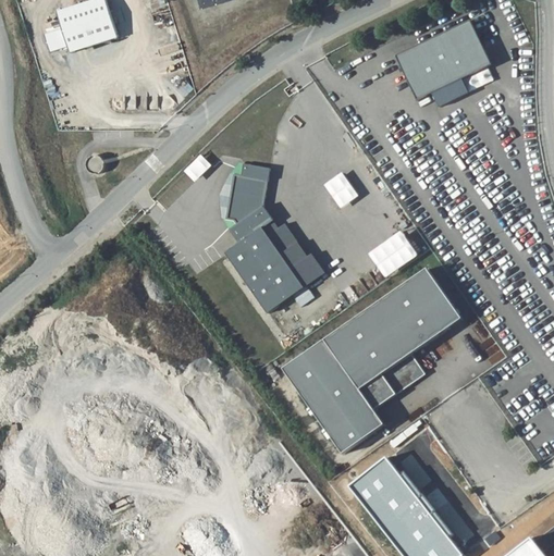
[(115,37),(103,0),(88,0),(56,11),(61,27),(42,34),(49,50),(66,45),(70,52),(115,37)]
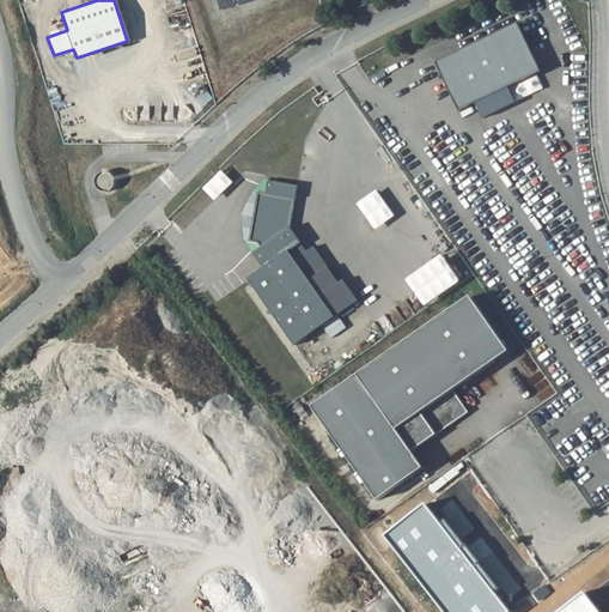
[(539,70),(516,23),(434,60),(457,109),(474,102),(481,117),(515,102),(507,85),(539,70)]
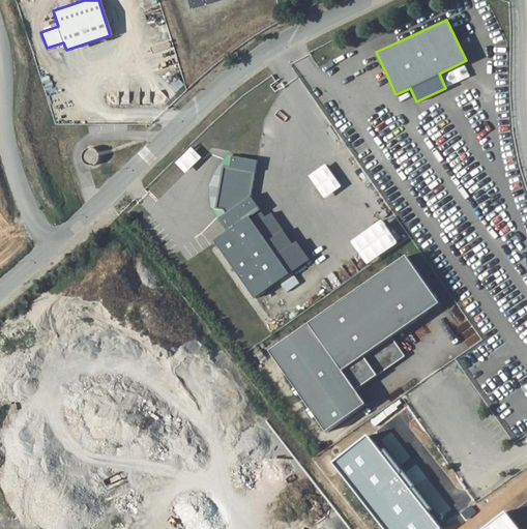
[(162,82),(172,93),(181,85),(171,72),(162,82)]
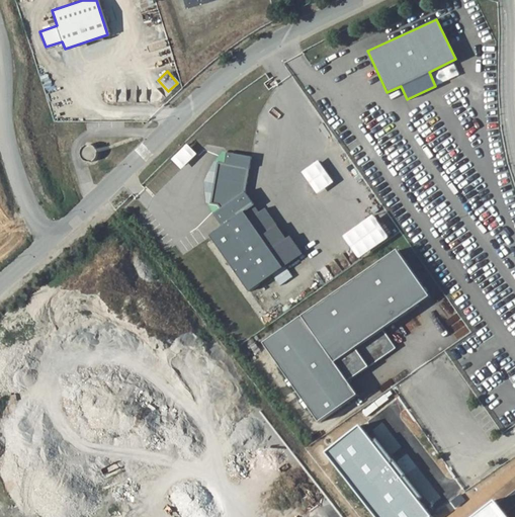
[(179,168),(195,153),(185,142),(169,157),(179,168)]
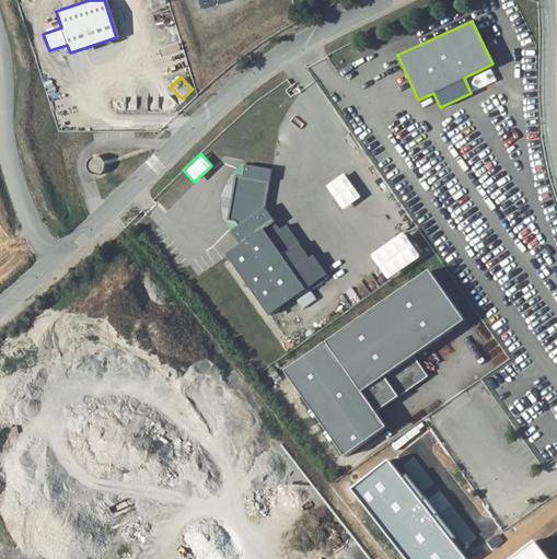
[(93,175),(96,175),(99,173),(102,171),(103,169),(103,165),(103,162),(101,159),(99,156),(96,155),(93,155),(90,155),(86,158),(84,160),(83,163),(83,166),(84,170),(86,172),(90,174),(93,175)]
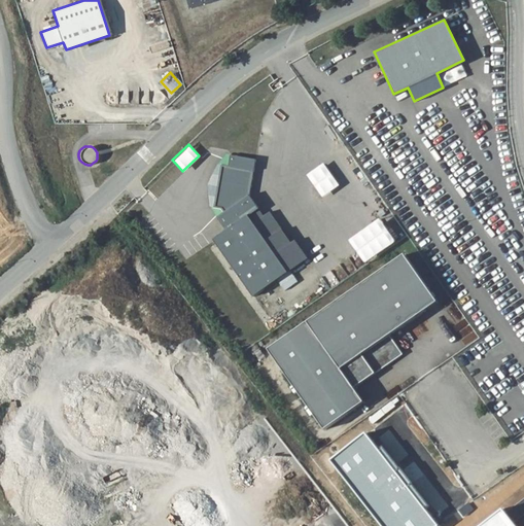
[(212,239),(251,295),(305,258),(292,240),(289,242),(268,212),(260,216),(246,195),(251,159),(229,154),(226,165),(216,164),(206,183),(208,207),(224,231),(212,239)]
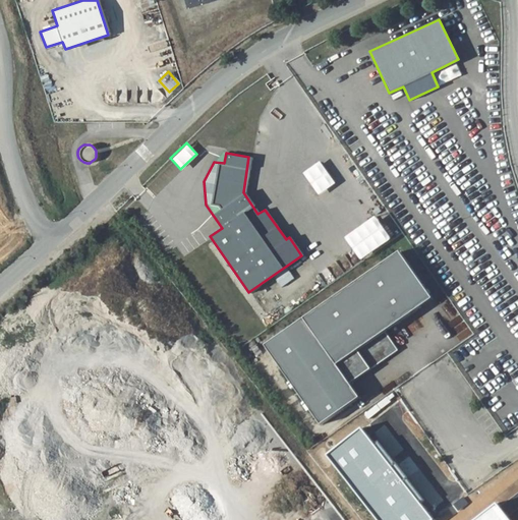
[(318,160),(300,171),(315,194),(334,182),(318,160)]
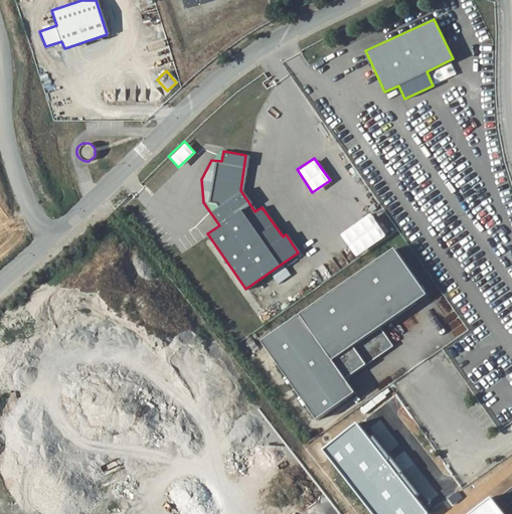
[(338,233),(355,255),(385,233),(368,210),(338,233)]
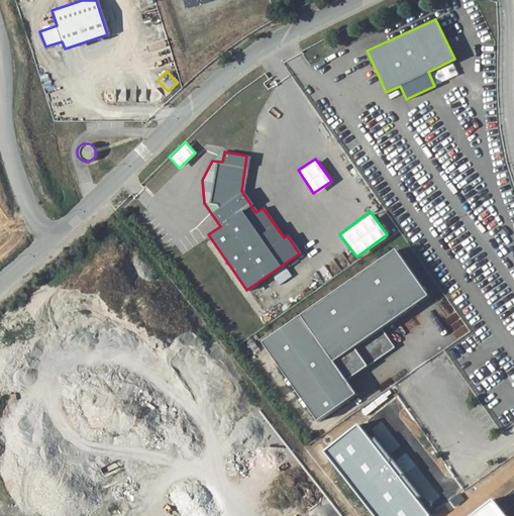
[(428,295),(396,249),(264,342),(318,419),(355,393),(346,379),(393,346),(380,329),(428,295)]
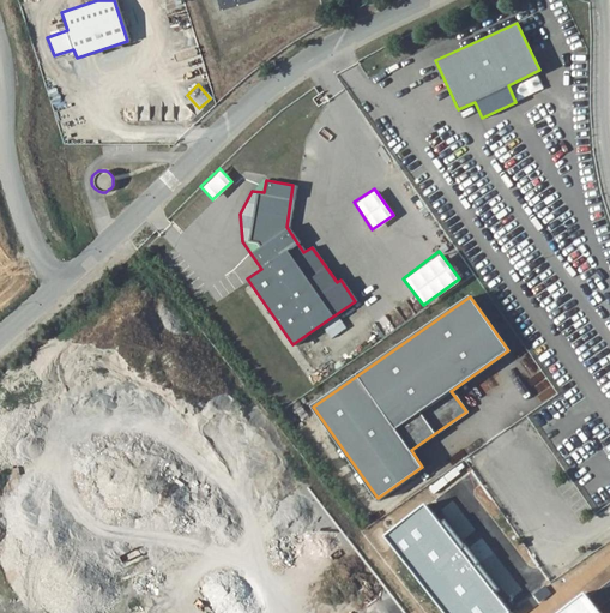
[(424,503),(385,534),(445,612),(509,612),(424,503)]
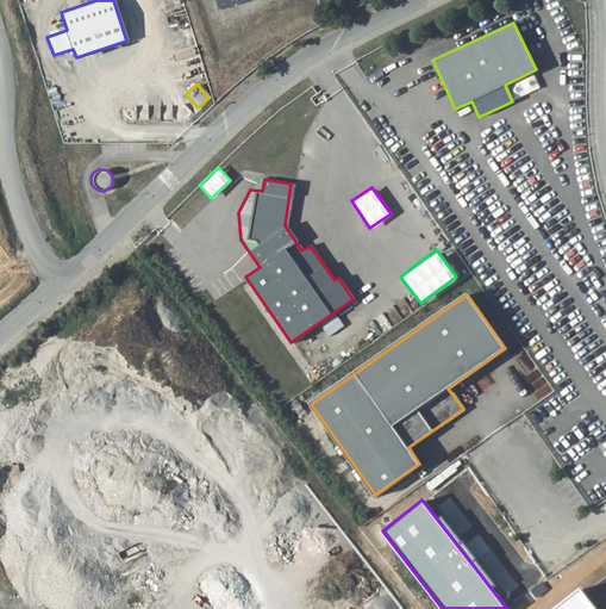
[(597,608),(581,589),(553,608),(597,608)]
